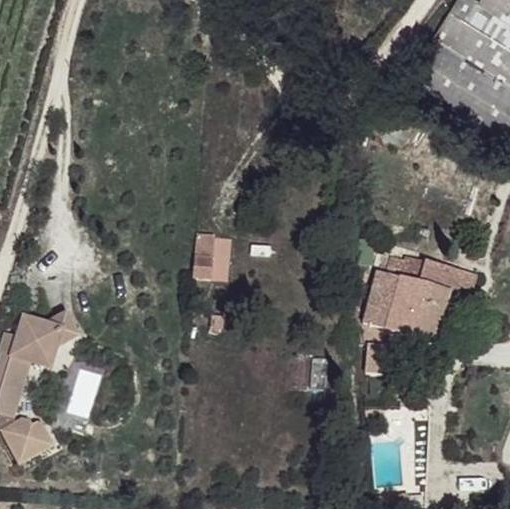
[(509,19),(477,0),(452,0),(434,33),(509,79),(509,19)]
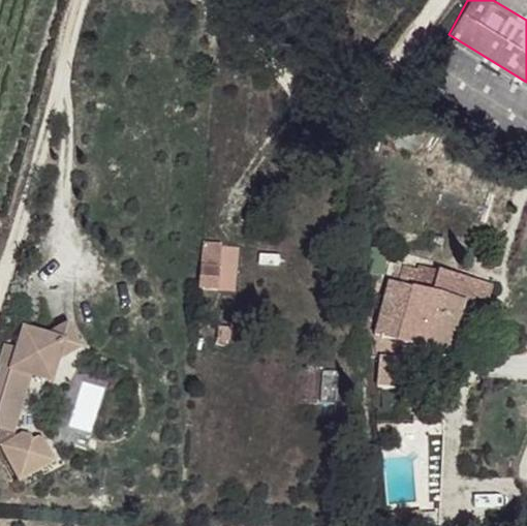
[(493,0),(526,20),(526,16),(499,0),(493,0)]
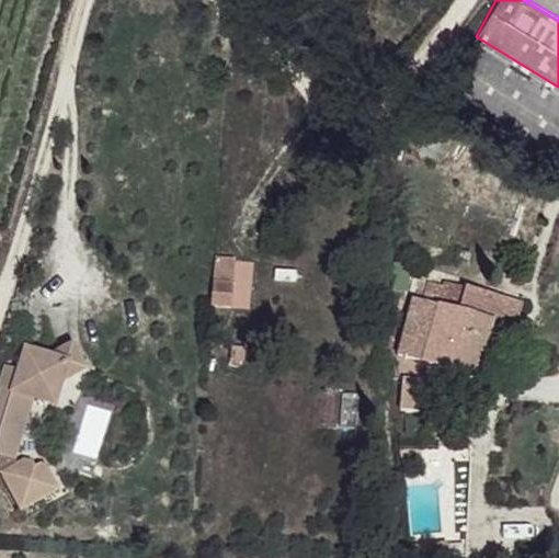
[(529,0),(558,16),(558,0),(529,0)]
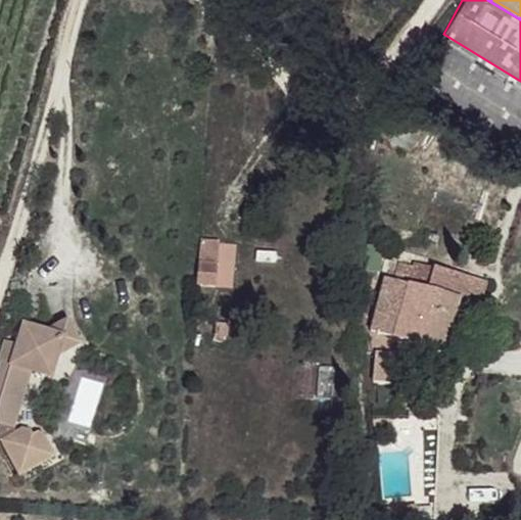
[(520,81),(443,34),(417,79),(509,135),(520,114),(520,81)]
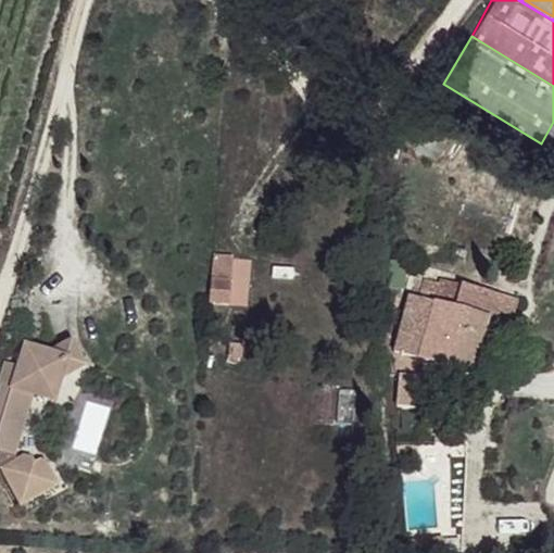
[(217,254),(213,299),(229,300),(234,255),(217,254)]
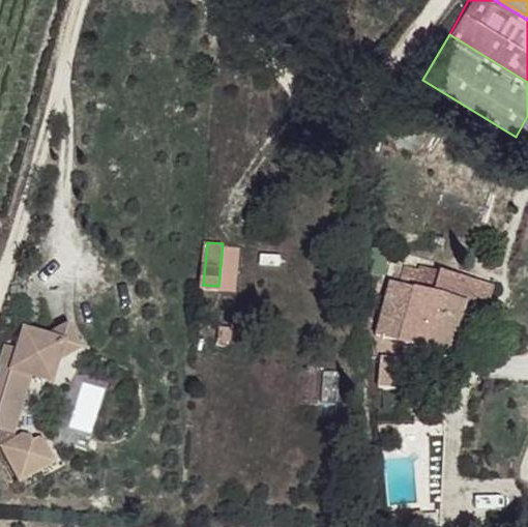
[(388,280),(375,332),(377,333),(403,341),(450,352),(464,300),(471,279),(418,265),(412,284),(388,280)]
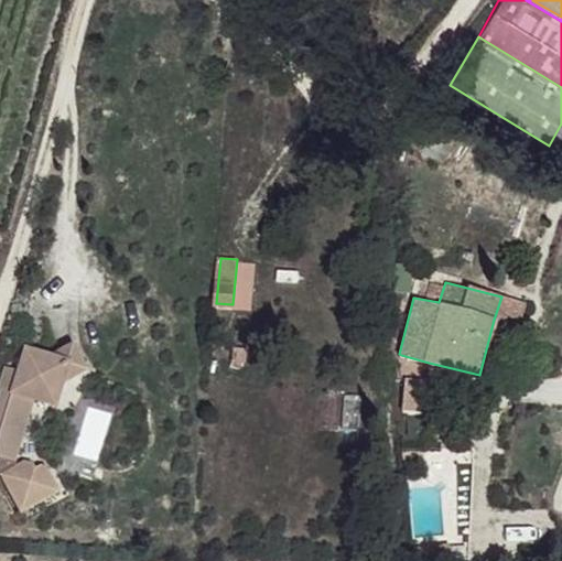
[(501,297),(494,320),(517,324),(521,300),(501,297)]
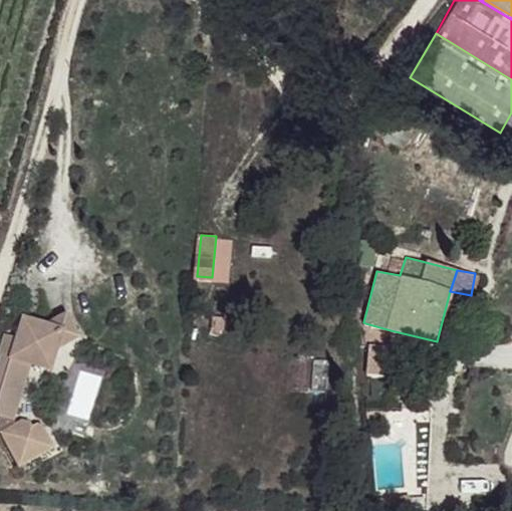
[(1,332),(0,334),(0,350),(3,351),(22,356),(11,394),(19,396),(32,358),(41,360),(50,355),(54,346),(79,333),(66,308),(41,321),(13,335),(1,332)]
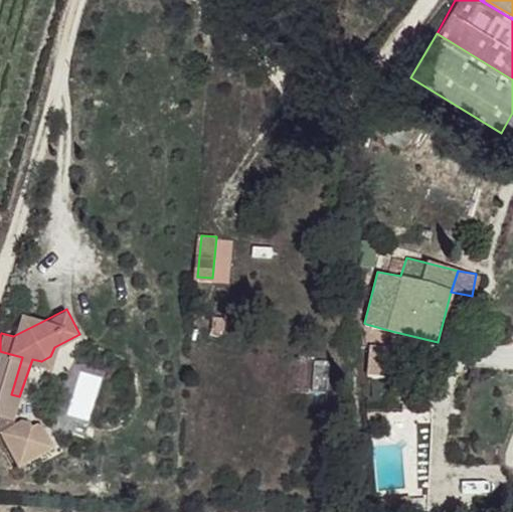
[(20,317),(13,336),(41,322),(20,317)]
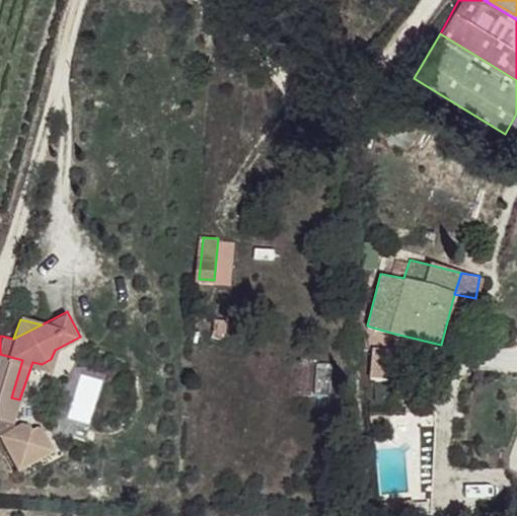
[(371,349),(372,377),(389,378),(395,349),(394,334),(369,326),(369,349),(371,349)]
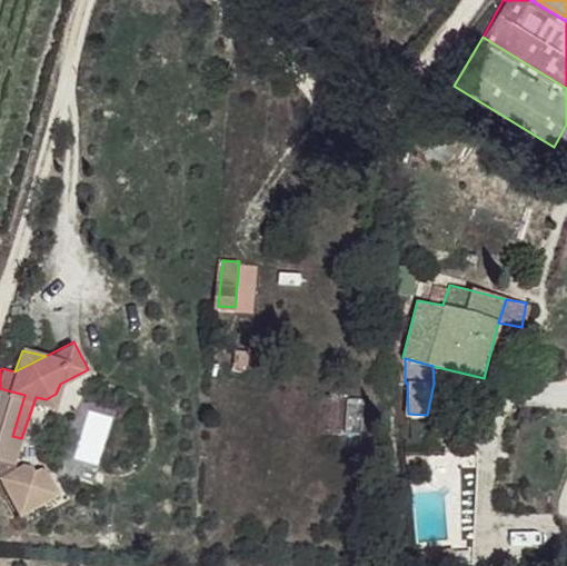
[(0,388),(0,486),(11,512),(51,494),(43,477),(40,469),(36,466),(30,468),(30,465),(28,463),(25,458),(15,463),(21,438),(12,436),(0,433),(0,399),(3,389),(0,388)]
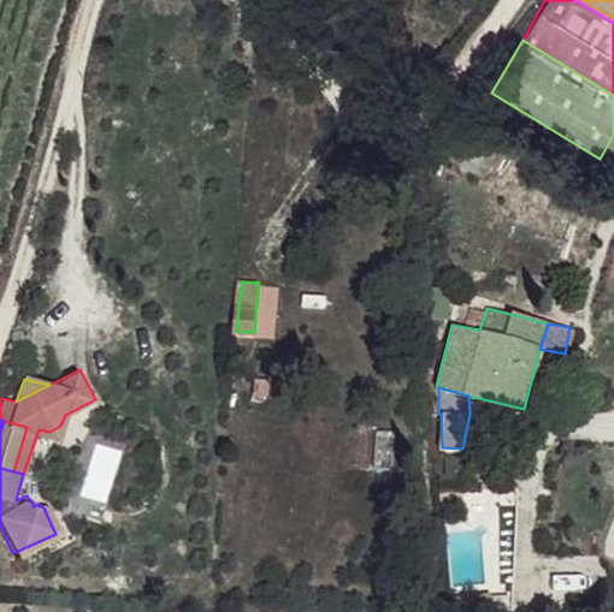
[(4,421),(0,432),(0,468),(13,471),(27,427),(4,421)]
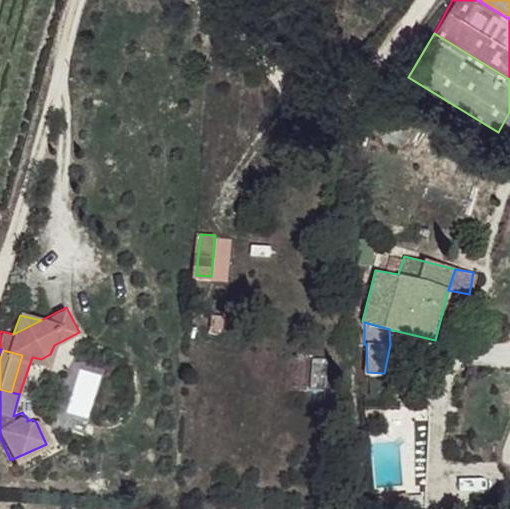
[(92,414),(98,379),(74,375),(68,410),(92,414)]
